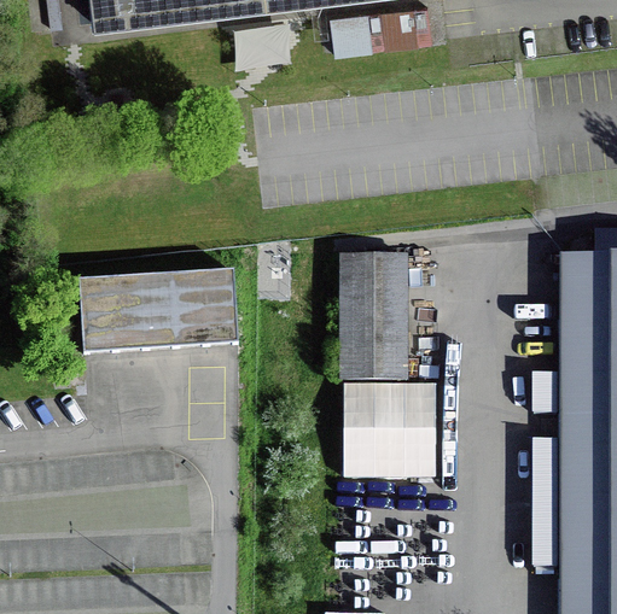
[(27,0),(31,28),(46,25),(41,0),(27,0)]
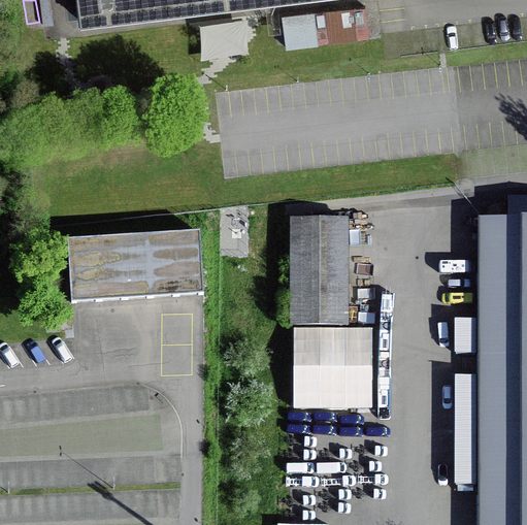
[(39,0),(42,22),(54,20),(51,0),(39,0)]
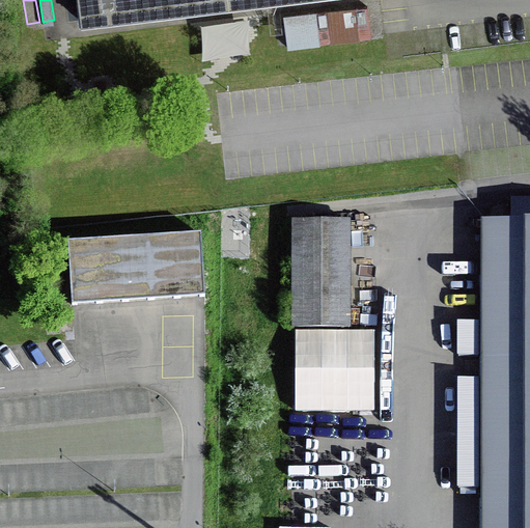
[(76,0),(80,23),(274,0),(76,0)]
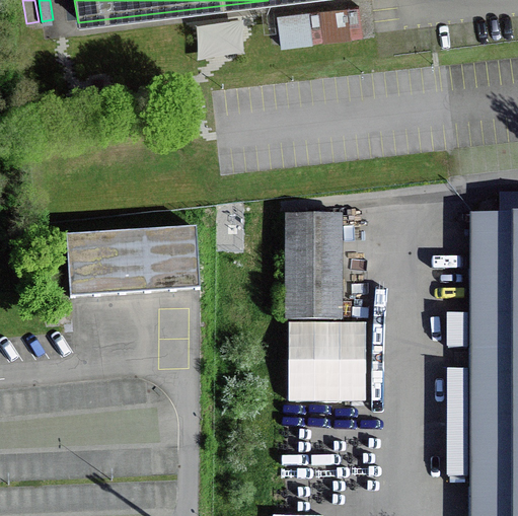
[(308,8),(276,11),(279,45),(312,41),(323,39),(323,40),(351,37),(351,35),(361,33),(358,4),(347,5),(347,4),(317,7),(317,8),(308,9),(308,8)]
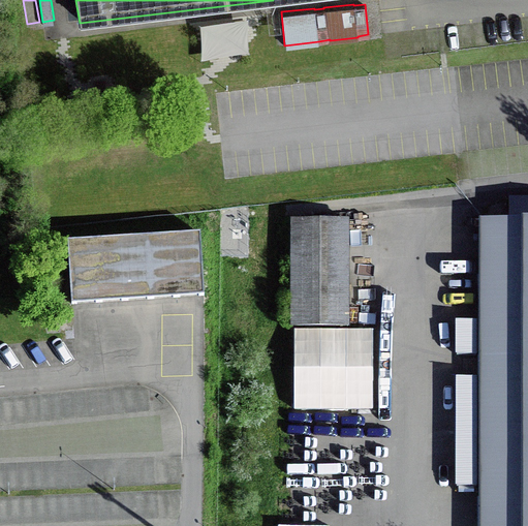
[(475,484),(474,525),(527,525),(527,193),(508,194),(508,216),(477,216),(477,317),(454,317),(454,351),(475,351),(475,374),(455,374),(455,484),(475,484)]
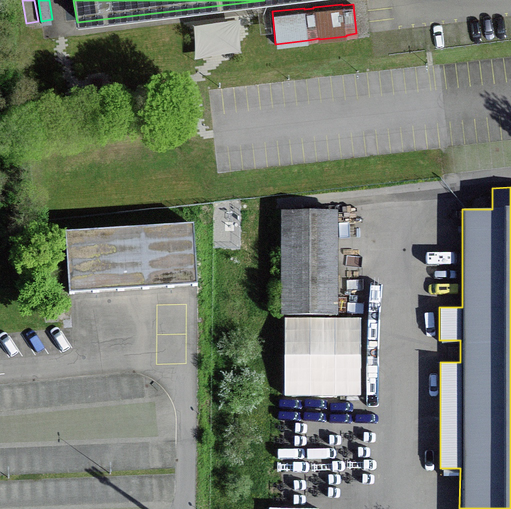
[(337,210),(281,210),(280,314),(336,314),(337,210)]
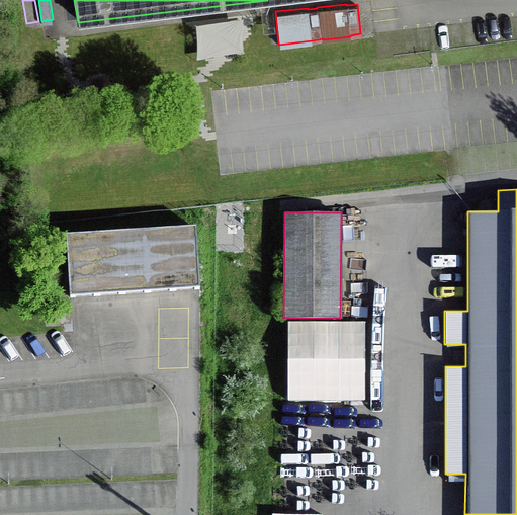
[(195,225),(65,233),(69,294),(199,286),(195,225)]
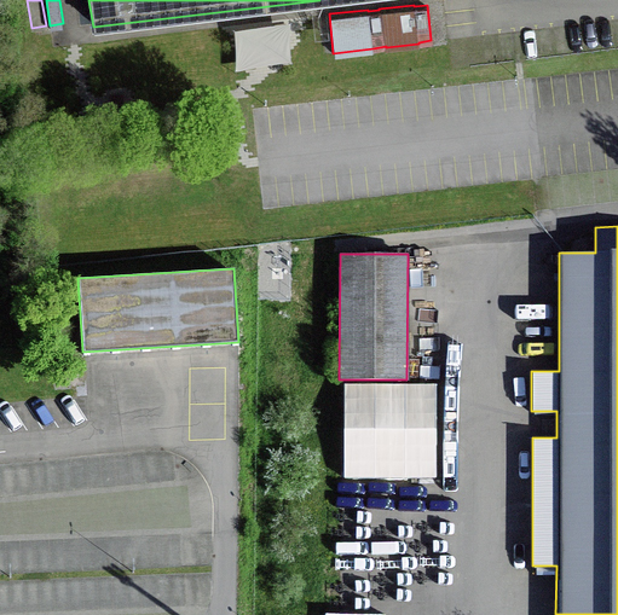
[(437,476),(435,382),(342,383),(344,477),(437,476)]
